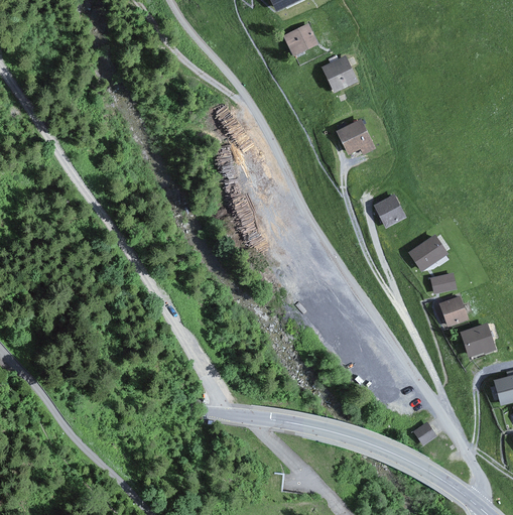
[(267,0),(273,10),(293,0),(267,0)]
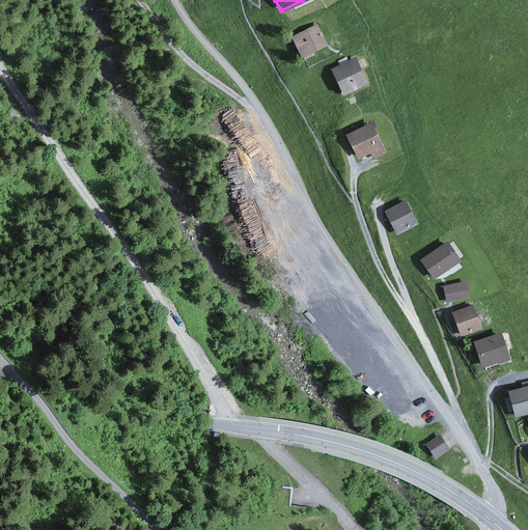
[(327,44),(320,28),(296,39),(302,55),(327,44)]
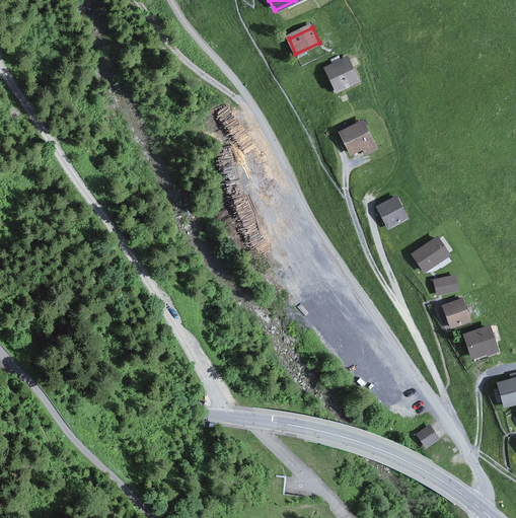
[(361,79),(349,57),(324,70),(336,90),(337,92),(361,79)]
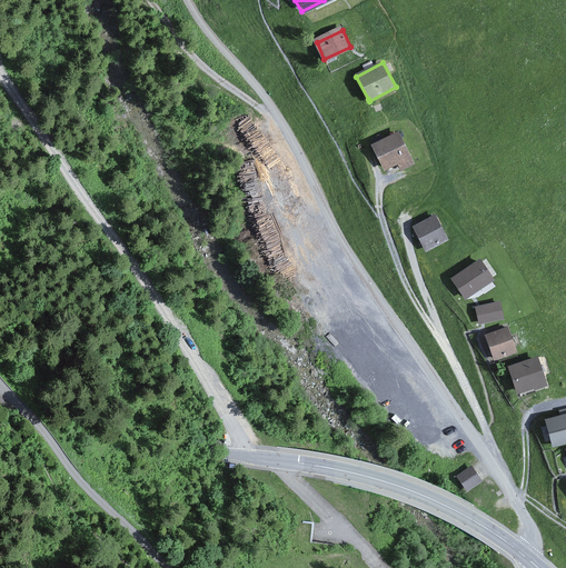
[(415,163),(398,131),(370,146),(383,171),(398,165),(401,170),(415,163)]
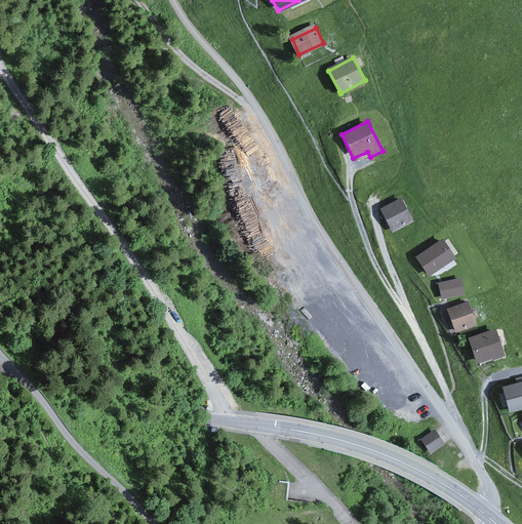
[(412,220),(400,197),(379,208),(393,232),(412,220)]
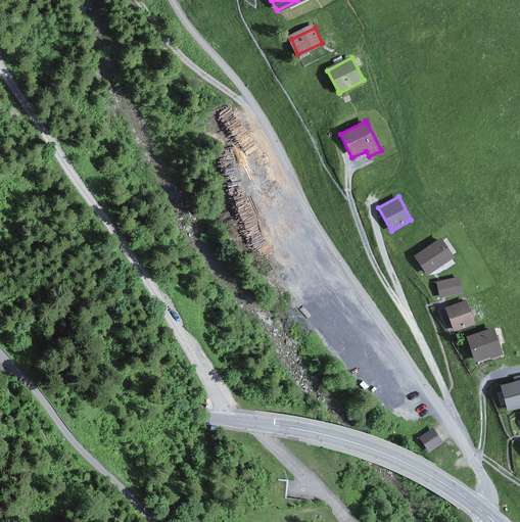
[(441,236),(413,255),(426,274),(454,255),(441,236)]
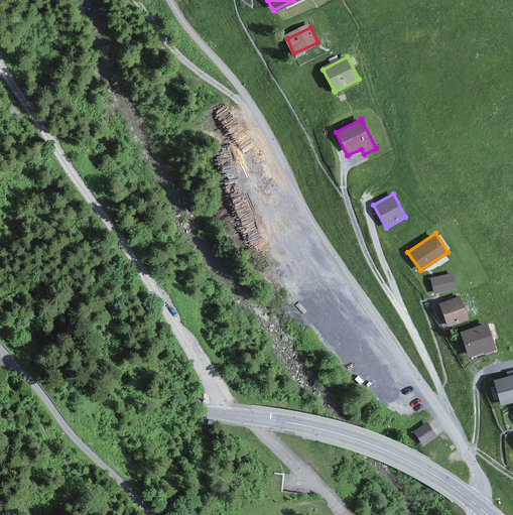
[(456,289),(453,273),(430,277),(434,293),(456,289)]
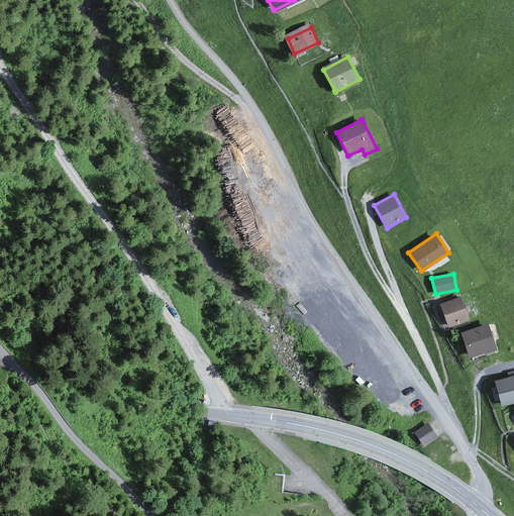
[(470,320),(461,297),(440,305),(448,328),(470,320)]
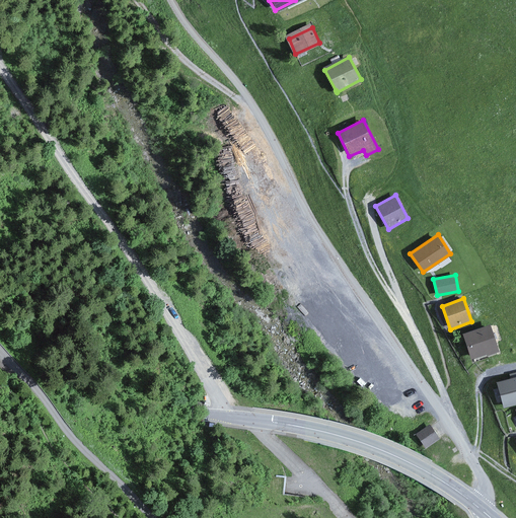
[(497,352),(489,326),(464,335),(471,359),(486,354),(487,355),(497,352)]
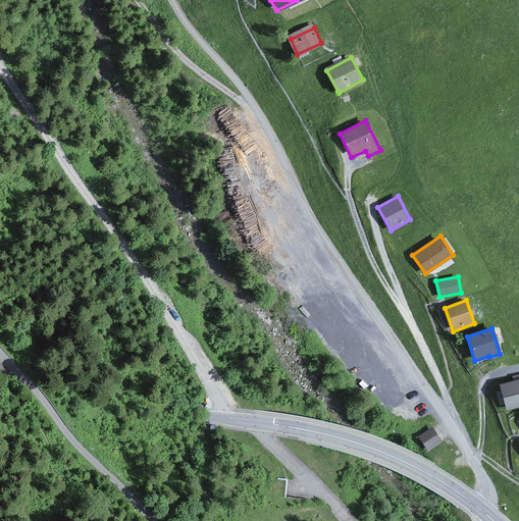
[(518,406),(518,379),(501,384),(507,410),(518,406)]
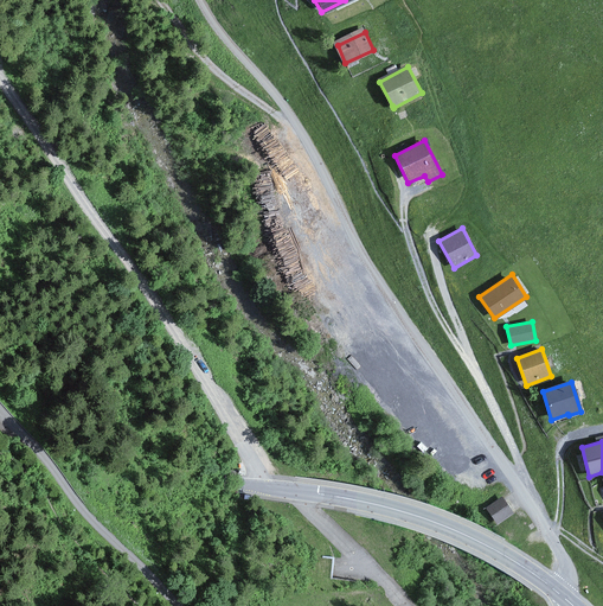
[(517,515),(505,495),(485,506),(496,527),(517,515)]
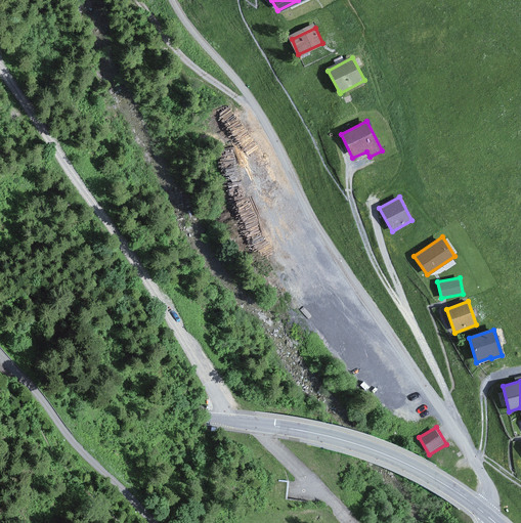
All buildings are outlined.
